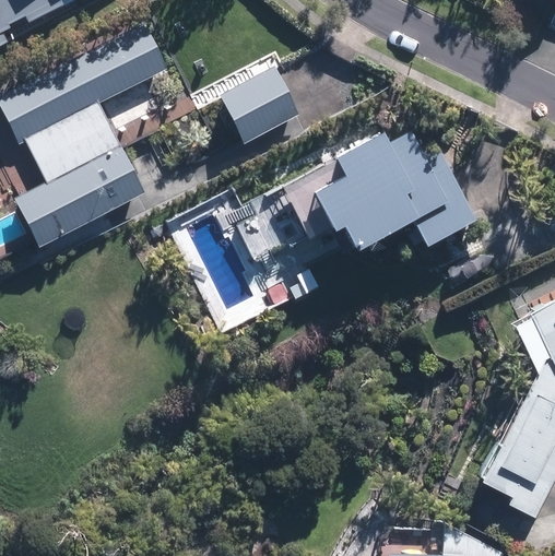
[(0,28),(11,23),(14,28),(48,10),(46,4),(54,0),(0,0),(0,28)]
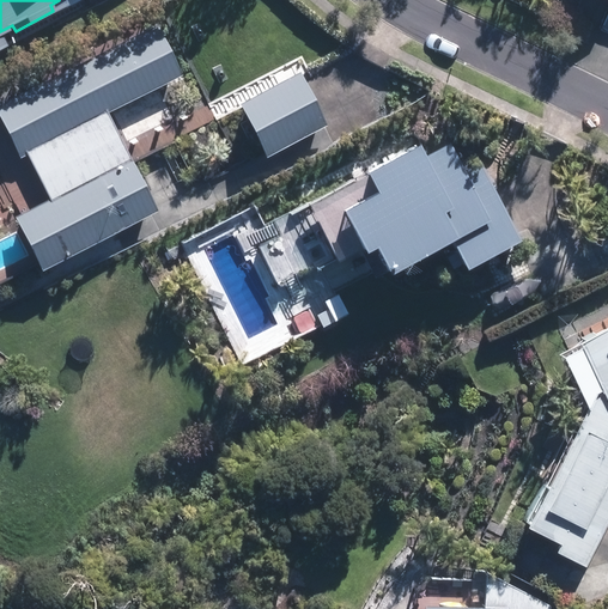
[(607,0),(565,0),(589,11),(594,0),(600,0),(607,4),(607,0)]
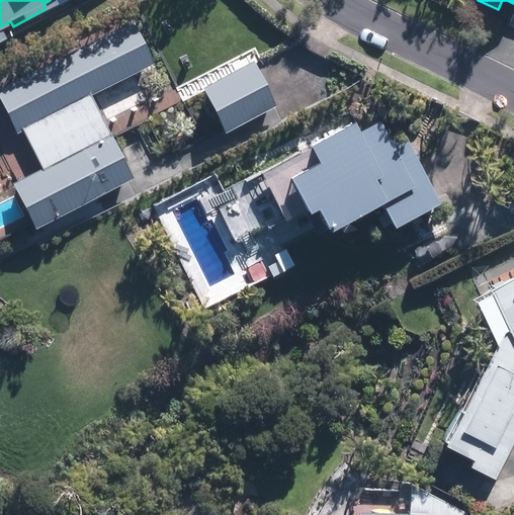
[(134,179),(91,96),(154,65),(133,21),(0,88),(0,100),(17,134),(23,132),(43,168),(13,183),(37,230),(134,179)]
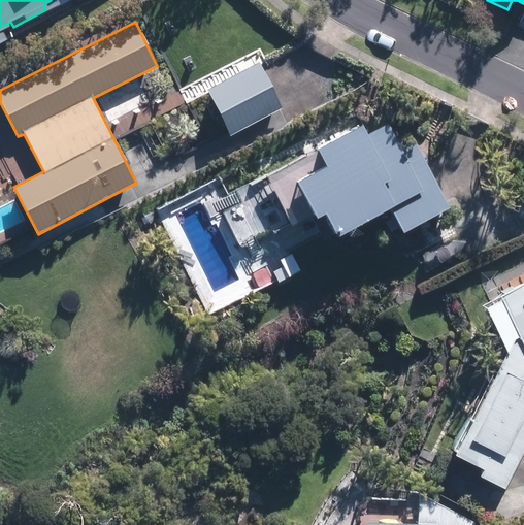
[(258,63),(207,91),(231,136),(282,109),(258,63)]
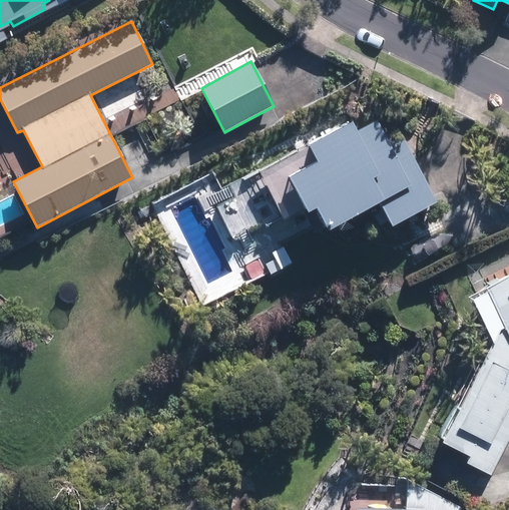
[(359,131),(352,120),(311,143),(260,171),(286,218),(303,209),(315,232),(331,224),(333,227),(381,201),(394,225),(438,201),(401,134),(388,141),(377,121),(359,131)]
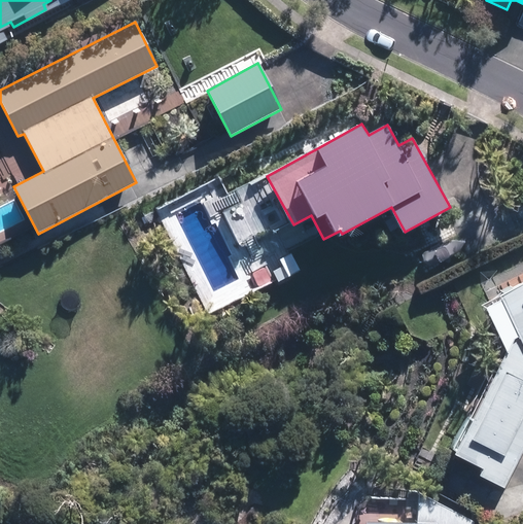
[(279,265),(270,268),(275,281),(301,271),(292,250),(276,256),(279,265)]
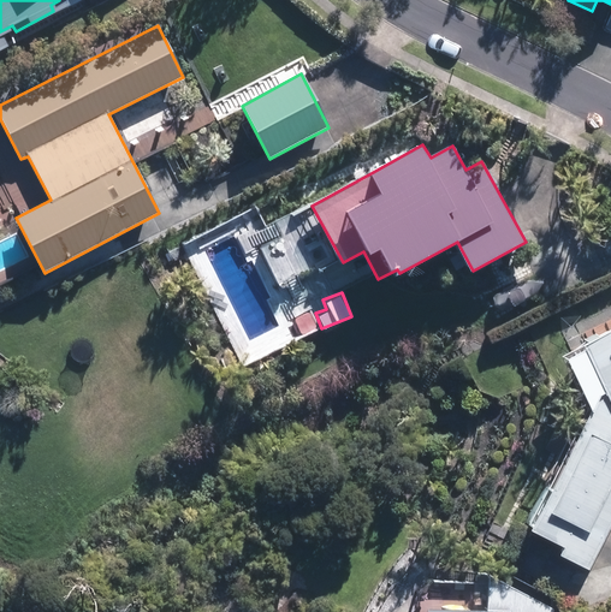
[(610,330),(561,356),(591,416),(538,530),(569,546),(565,554),(594,570),(610,533),(610,330)]
